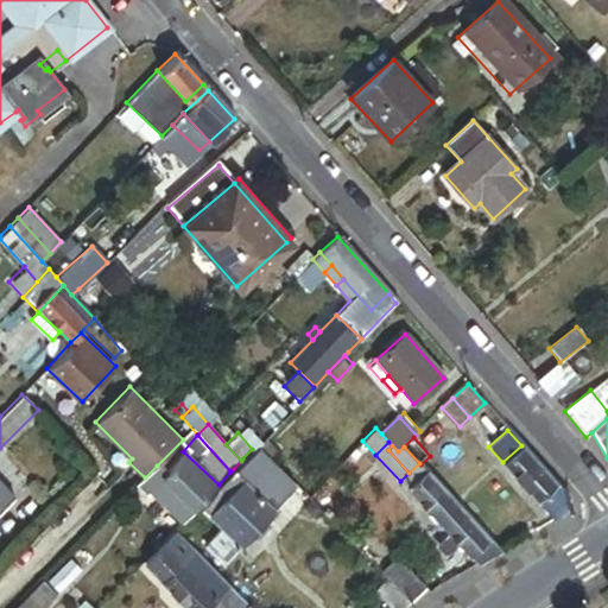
[(555,483),(521,445),(502,462),(536,500),(555,483)]
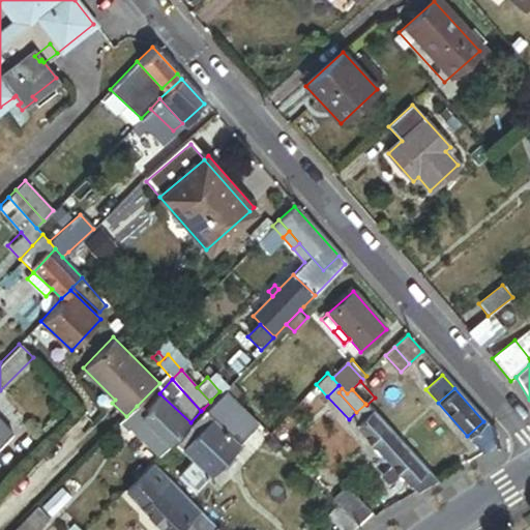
[(257,422),(223,389),(211,400),(246,434),(257,422)]
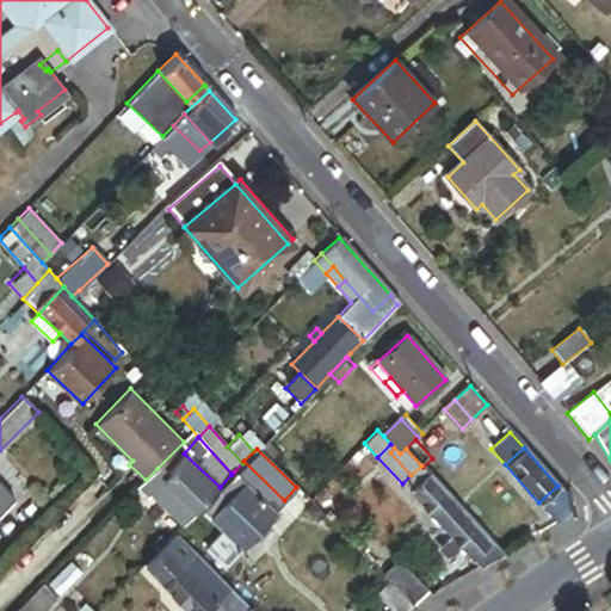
[(201,506),(220,487),(184,454),(166,474),(201,506)]
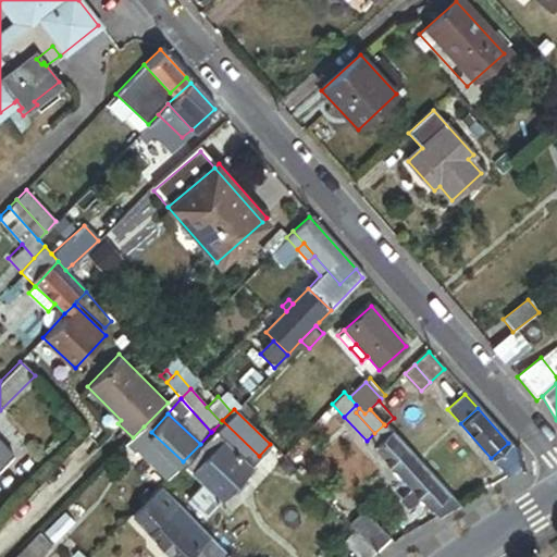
[(259,456),(222,420),(221,422),(213,430),(250,466),(259,456)]
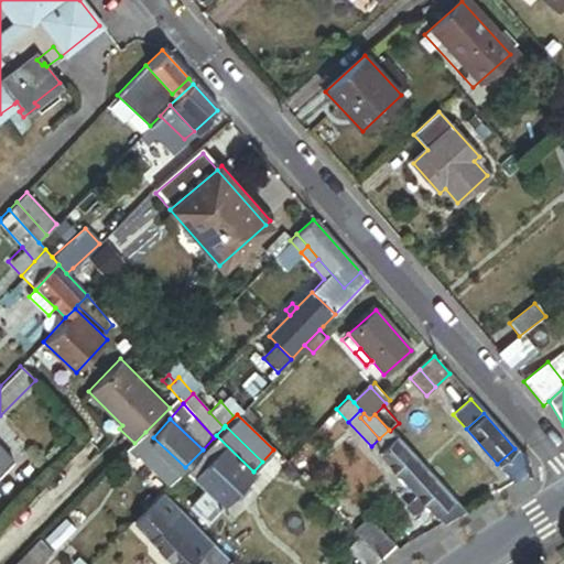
[(389,430),(379,438),(371,446),(377,453),(394,436),(390,431),(389,430)]
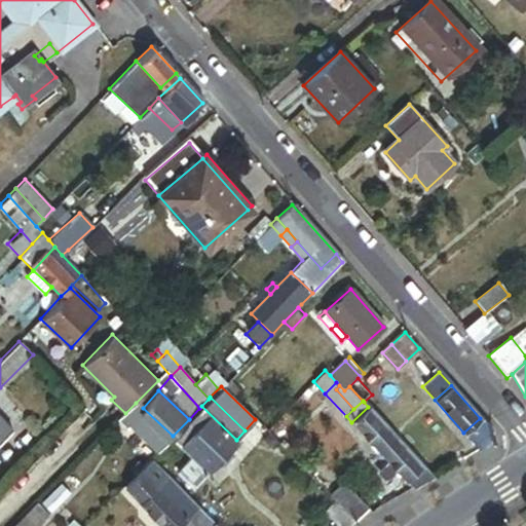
[(143,408),(136,403),(125,413),(122,417),(158,450),(171,437),(173,436),(143,408)]
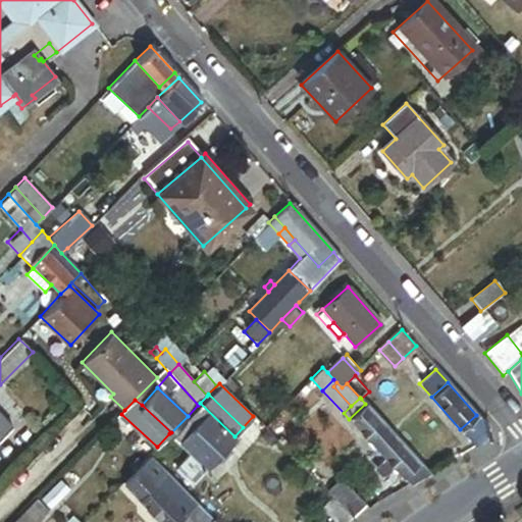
[(235,436),(200,403),(198,405),(188,416),(171,432),(169,433),(188,453),(172,468),(190,483),(235,436)]
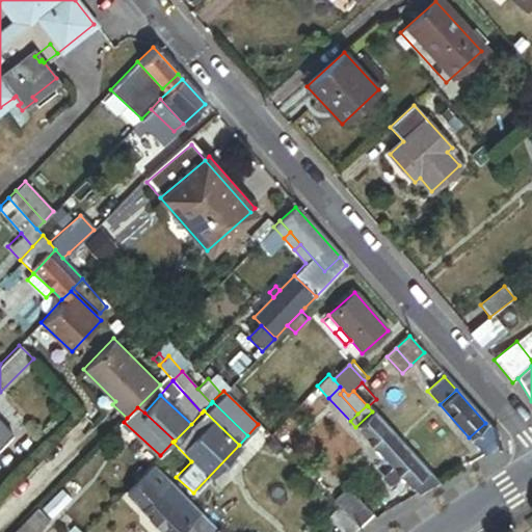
[(411,486),(427,471),(372,411),(355,427),(392,466),(402,477),(411,486)]
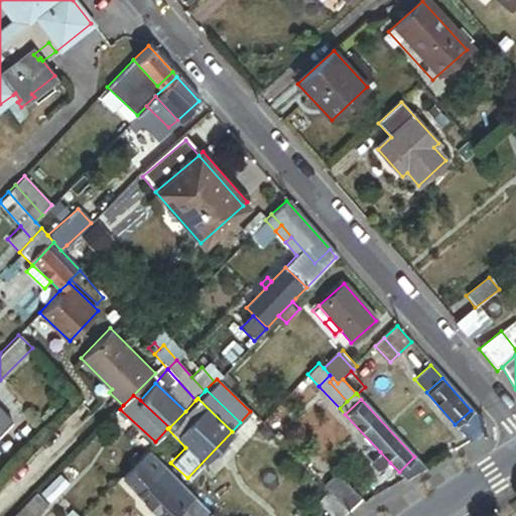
[(481,421),(471,410),(455,424),(465,435),(481,421)]
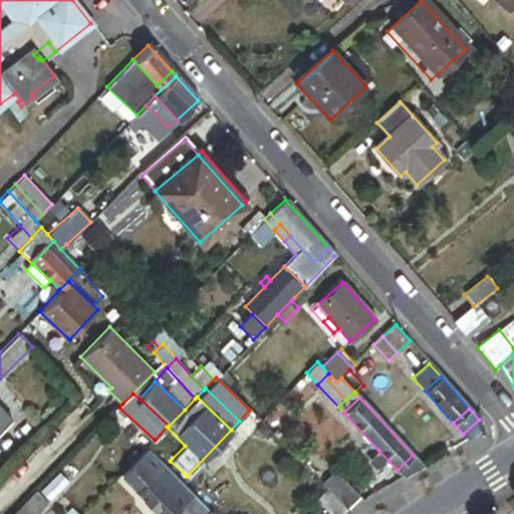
[(11,421),(0,410),(0,418),(6,425),(11,421)]
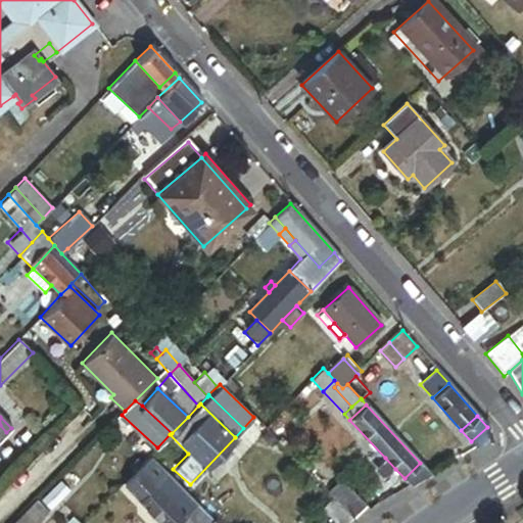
[(395,469),(385,458),(376,466),(386,477),(395,469)]
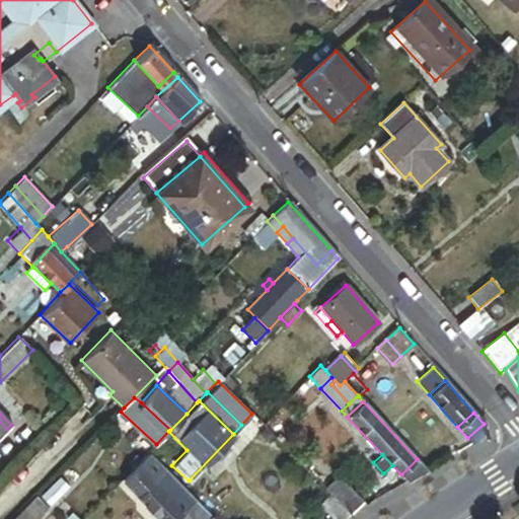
[(408,482),(427,469),(417,459),(401,474),(408,482)]
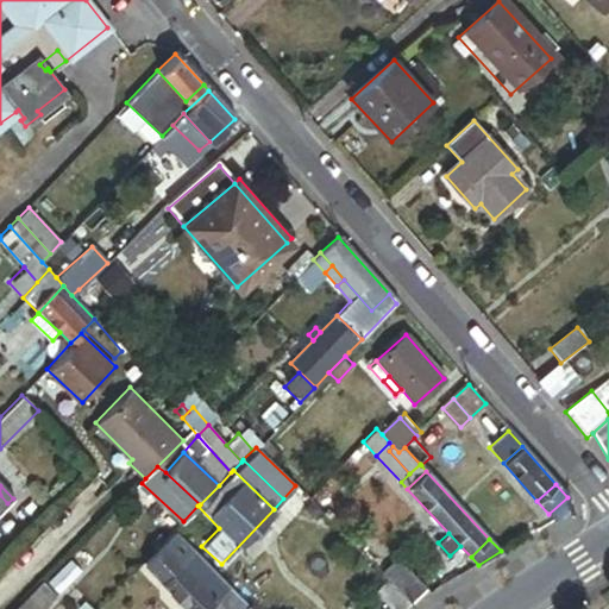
[(228,586),(192,550),(161,581),(188,608),(205,608),(224,591),(228,586)]
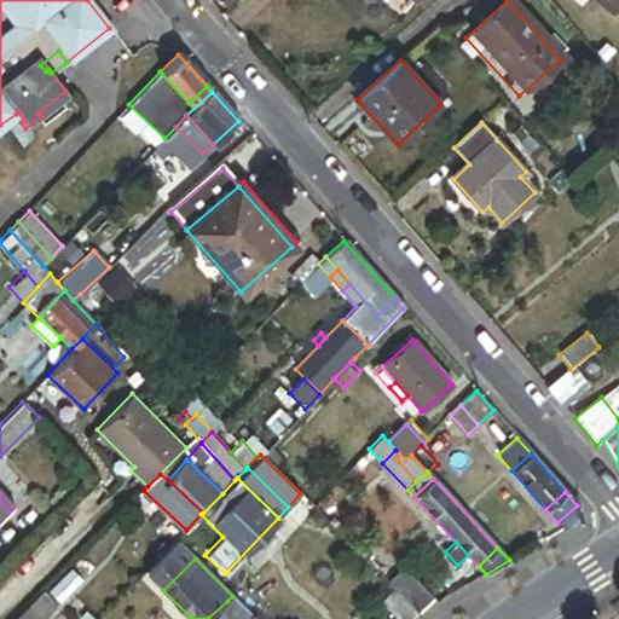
[(393,589),(417,613),(428,602),(392,565),(381,576),(393,589)]
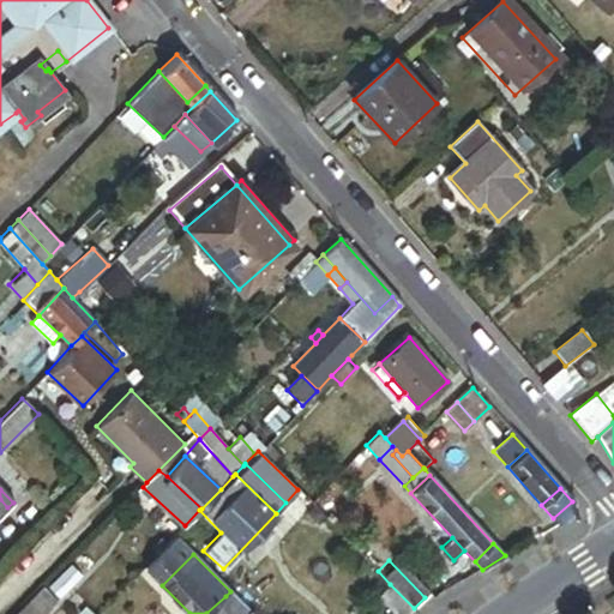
[(83,575),(72,564),(48,585),(60,597),(83,575)]
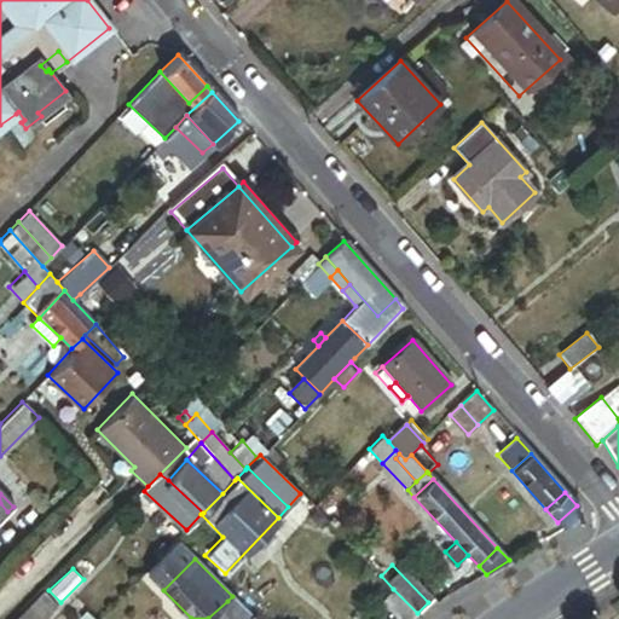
[(393,618),(412,618),(418,614),(417,613),(393,589),(379,603),(393,618)]
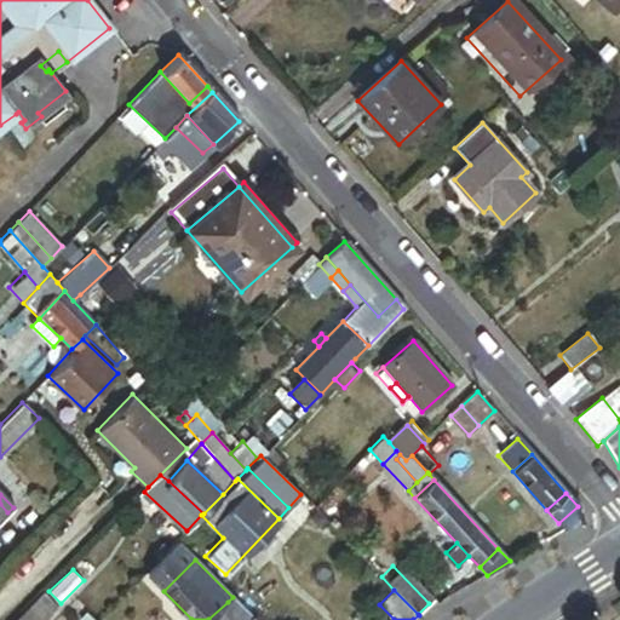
[(45,592),(17,619),(46,619),(59,608),(45,592)]
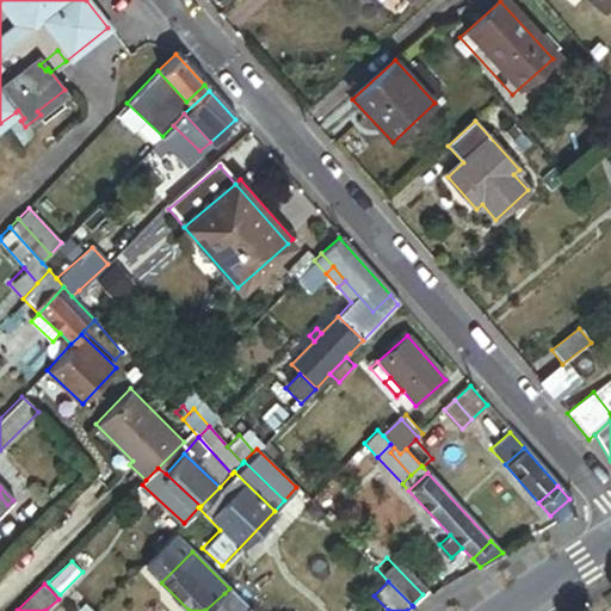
[(229,597),(224,593),(205,610),(228,610),(222,604),(229,597)]
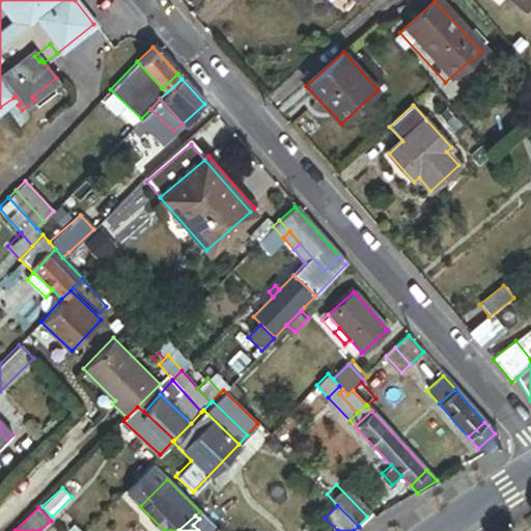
[(198,530),(214,530),(217,529),(202,515),(199,519),(193,525),(198,530)]
